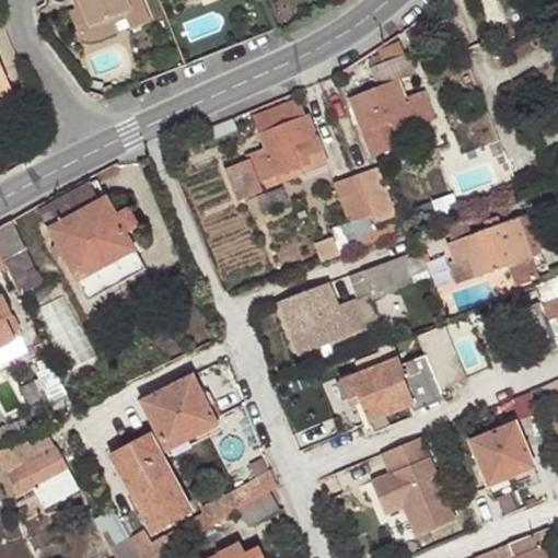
[(86,0),(88,1),(96,23),(131,10),(137,26),(158,18),(151,0),(86,0)]
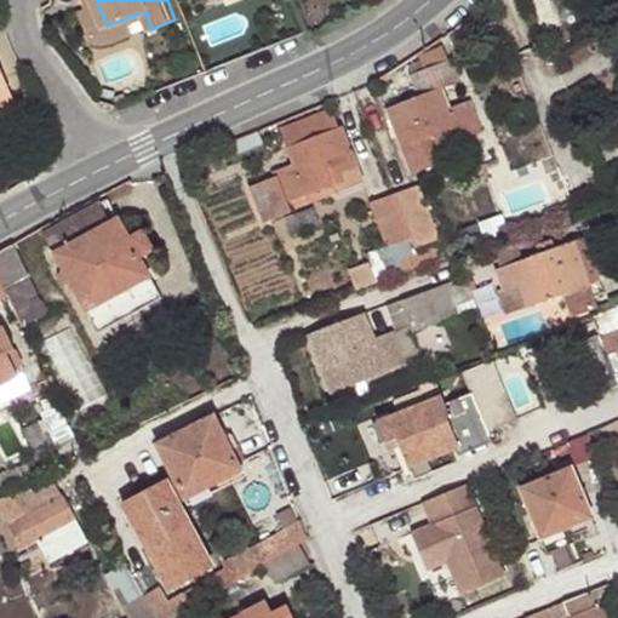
[(107,26),(97,1),(86,6),(92,27),(103,40),(124,38),(152,28),(146,11),(107,26)]
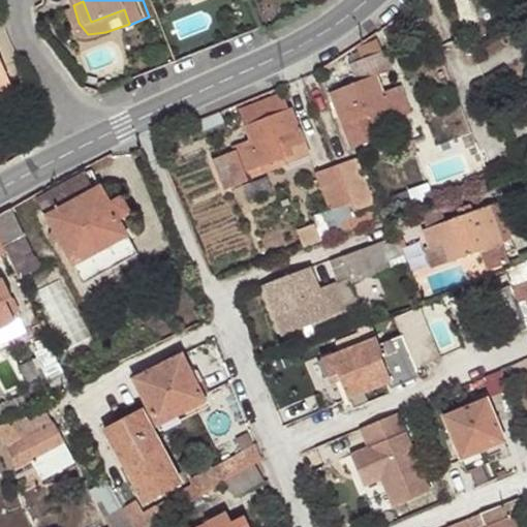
[(373,127),(380,124),(409,113),(400,85),(383,90),(377,74),(392,69),(383,52),(350,64),(357,82),(329,93),(350,148),(377,137),(373,127)]
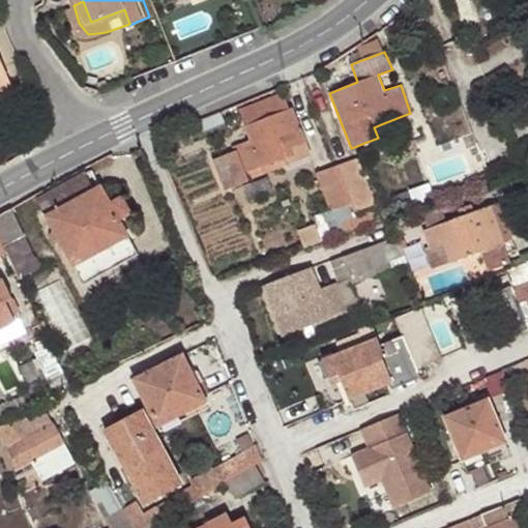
[(0,99),(16,94),(0,54),(0,99)]
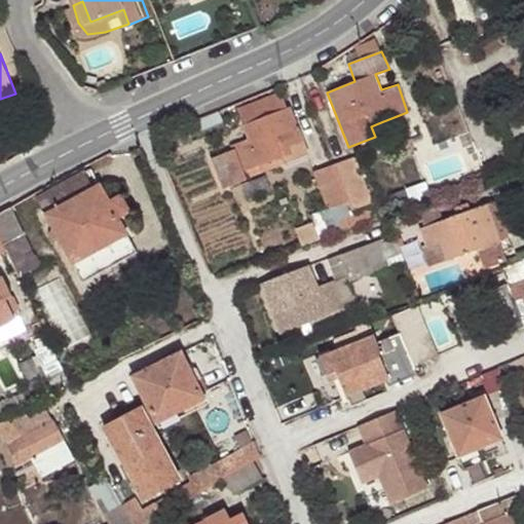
[(0,111),(21,103),(15,94),(0,99),(0,111)]
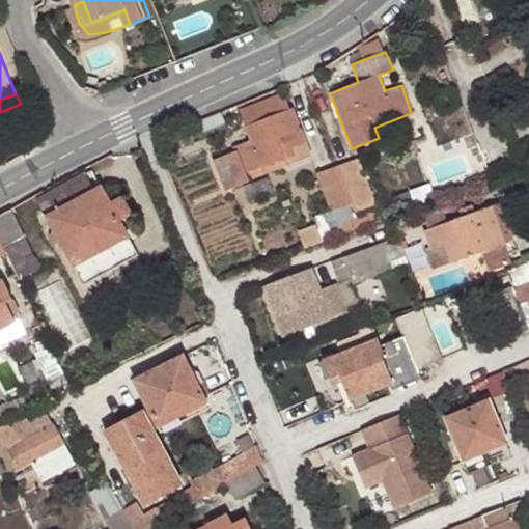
[(290,107),(245,126),(250,140),(233,146),(244,174),(279,162),(281,166),(309,155),(290,107)]
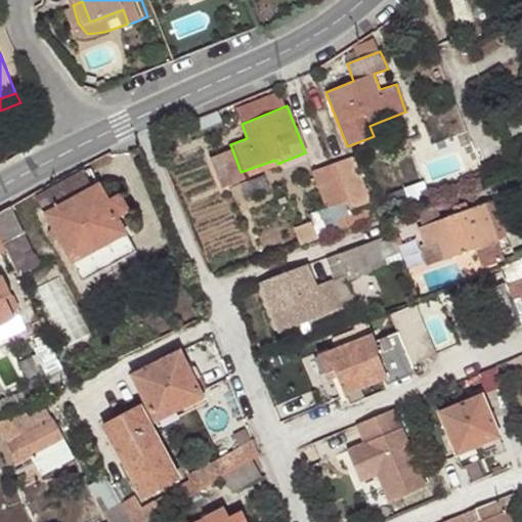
[(382,133),(377,123),(370,126),(374,136),(382,133)]
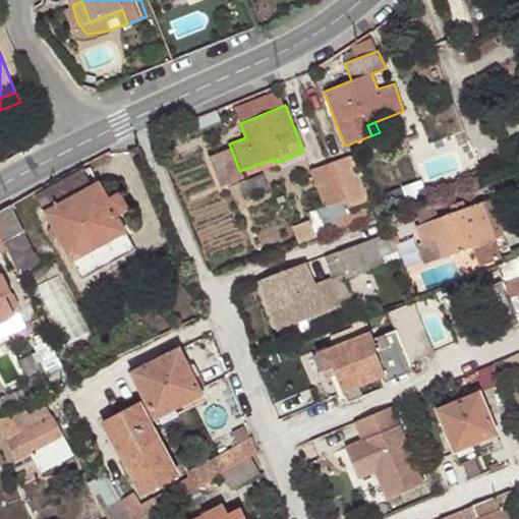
[(350,156),(331,163),(345,200),(348,207),(368,200),(350,156)]
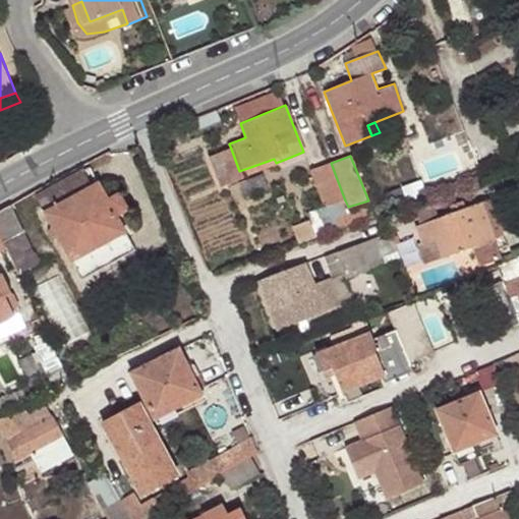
[(345,200),(331,163),(310,171),(327,208),(345,200)]
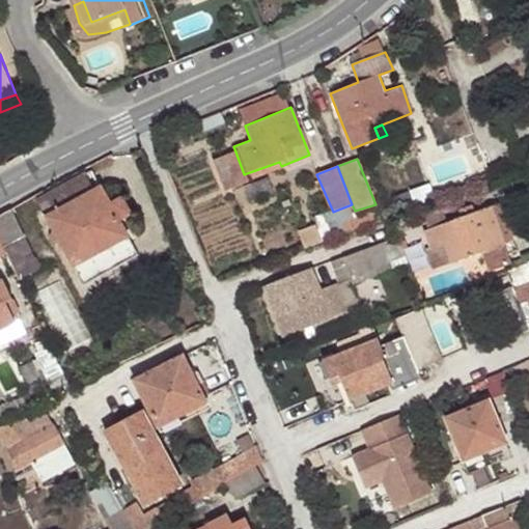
[(116,220),(107,202),(89,171),(37,198),(82,283),(136,254),(116,220)]
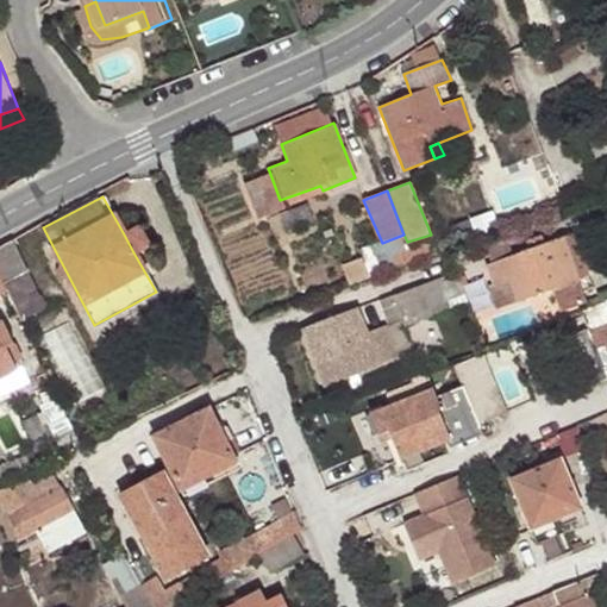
[(136,225),(123,232),(133,252),(146,245),(136,225)]
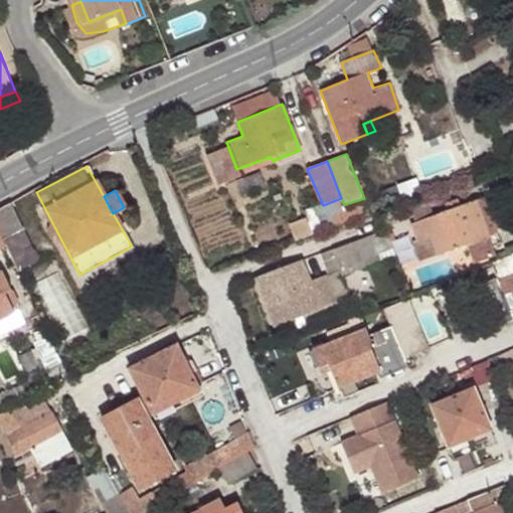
[(484,199),(411,225),(416,239),(413,241),(419,261),(467,242),(474,262),(495,253),(488,235),(497,231),(484,199)]
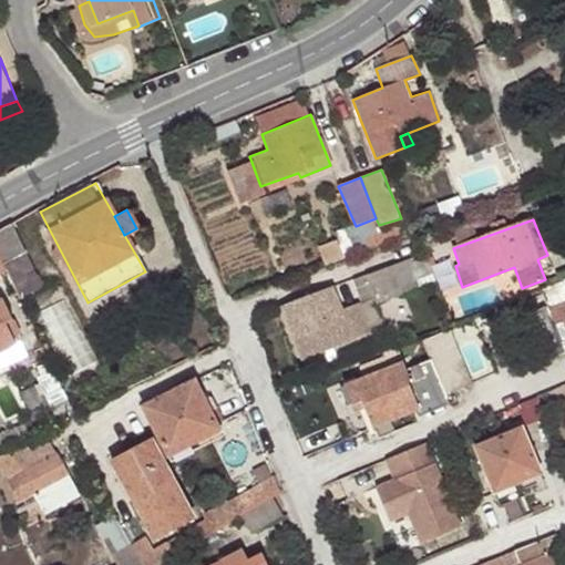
[(44,287),(11,224),(0,230),(0,258),(7,271),(20,299),(44,287)]
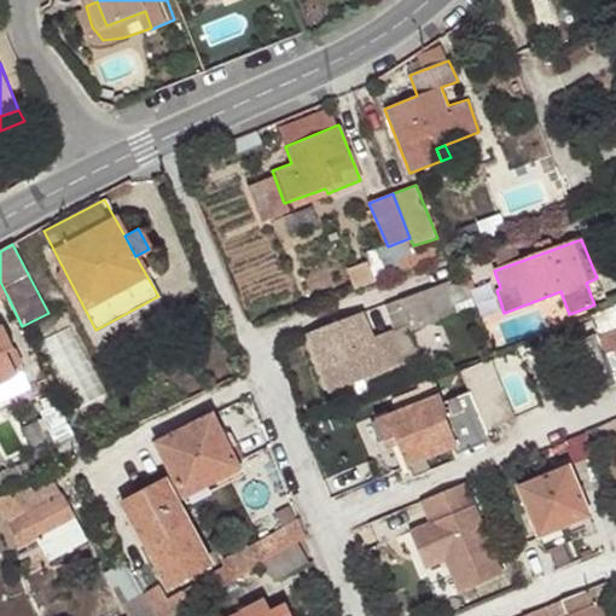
[(422,265),(439,259),(430,244),(416,250),(422,265)]
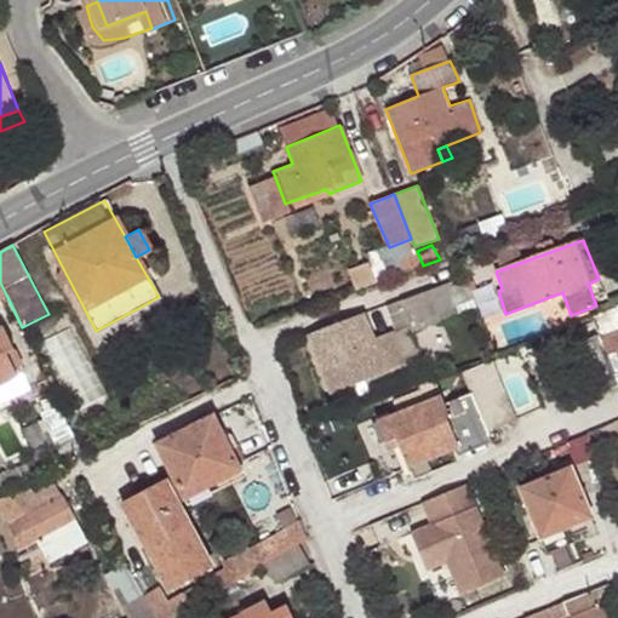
[(405,273),(423,265),(417,251),(399,257),(405,273)]
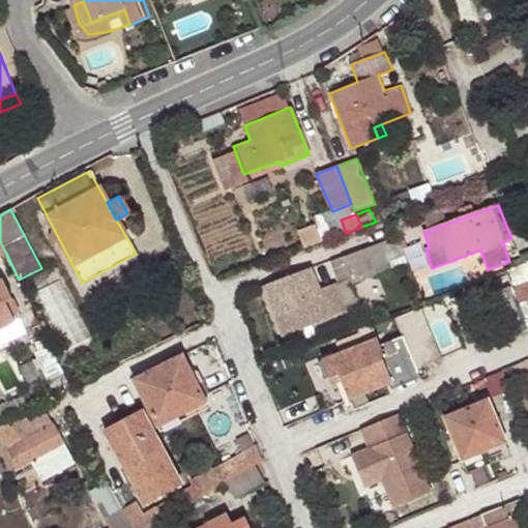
[(298,231),(304,247),(321,241),(315,223),(298,231)]
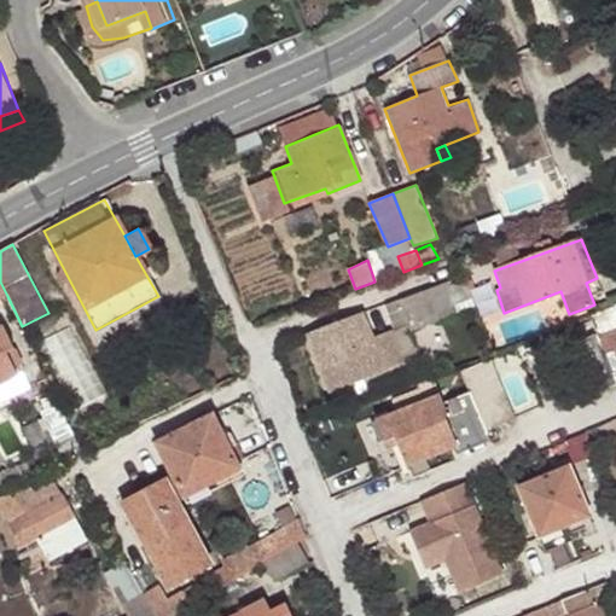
[(469,300),(459,275),(385,303),(389,314),(402,311),(410,330),(439,320),(436,313),(469,300)]
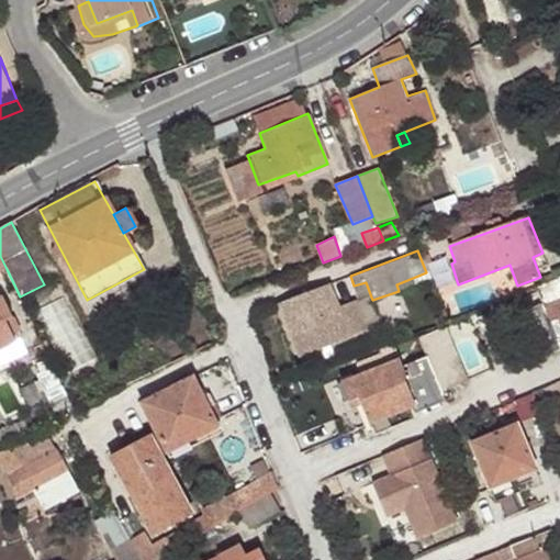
[(559,277),(536,287),(549,321),(556,317),(559,328),(559,277)]
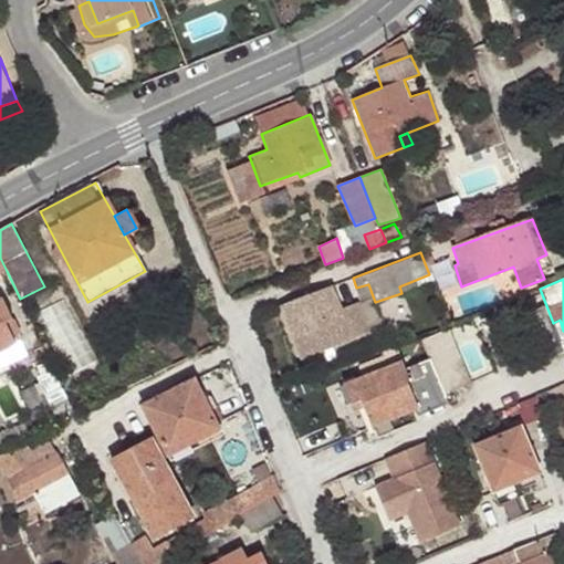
[(332,285),(281,304),(302,356),(380,325),(371,300),(342,309),(332,285)]
